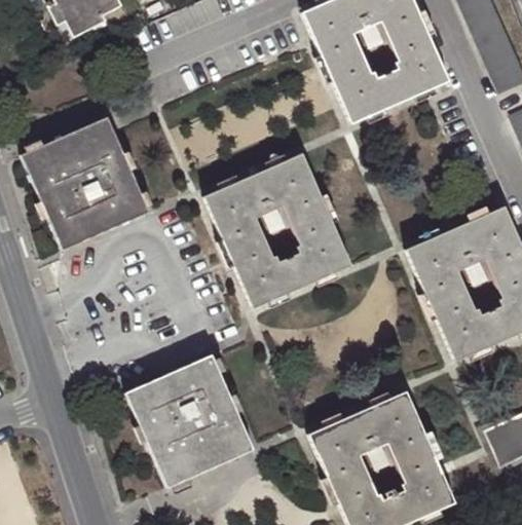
[(58,0),(47,4),(57,24),(67,19),(75,34),(108,19),(105,12),(121,4),(119,0),(58,0)]
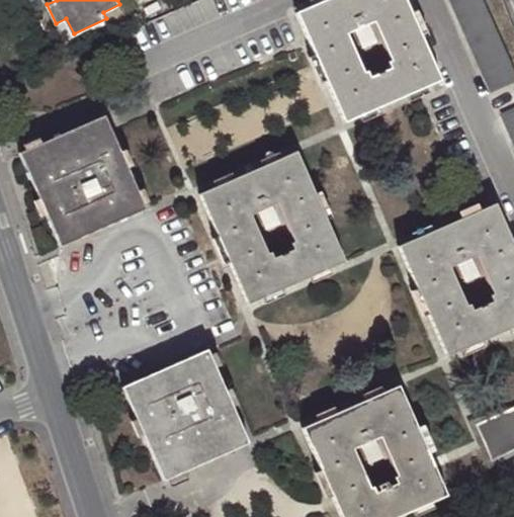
[(322,0),(296,11),(345,121),(441,79),(406,0),(322,0)]
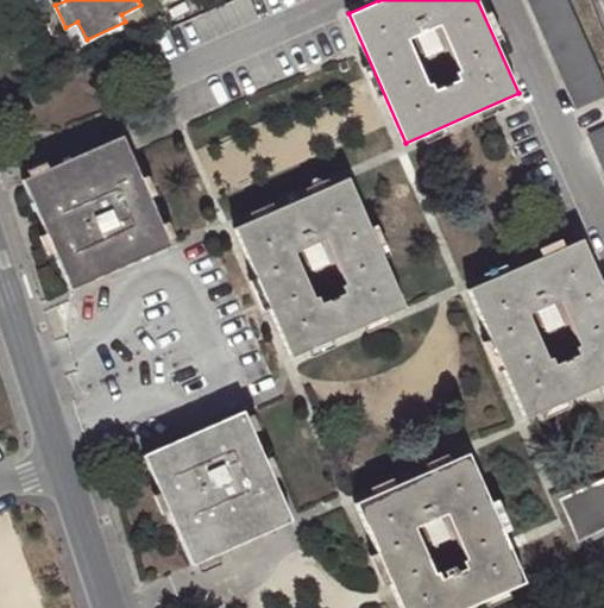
[(603,71),(571,0),(530,0),(578,107),(603,96),(603,71)]
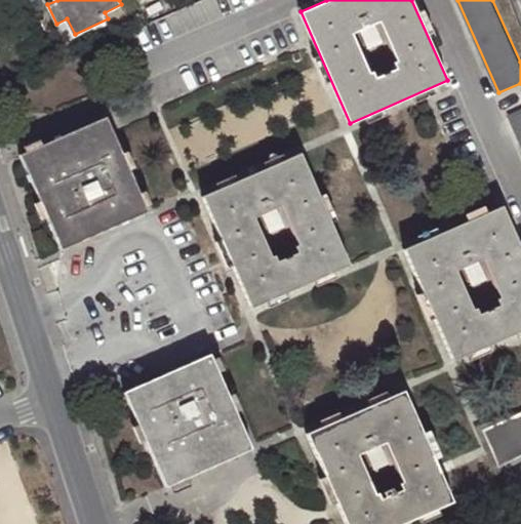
[(66,40),(75,34),(67,18),(56,24),(66,40)]
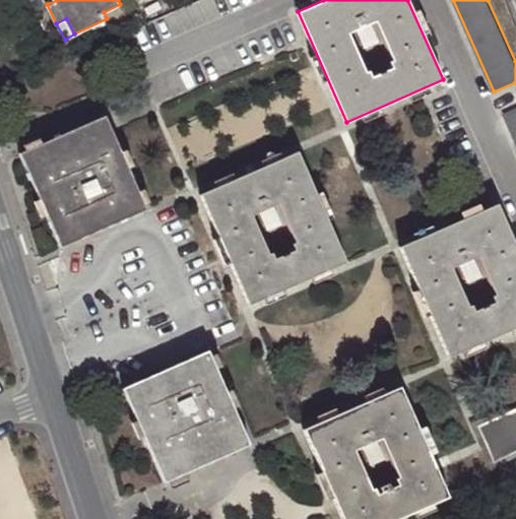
[(515,108),(504,114),(515,140),(515,108)]
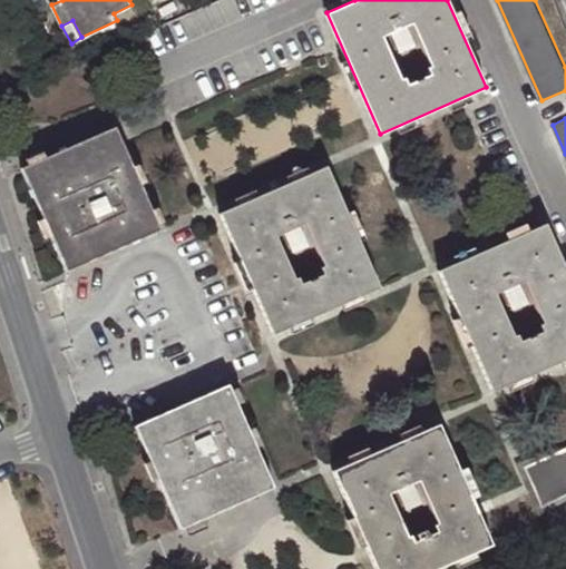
[(117,126),(25,167),(69,268),(162,228),(117,126)]
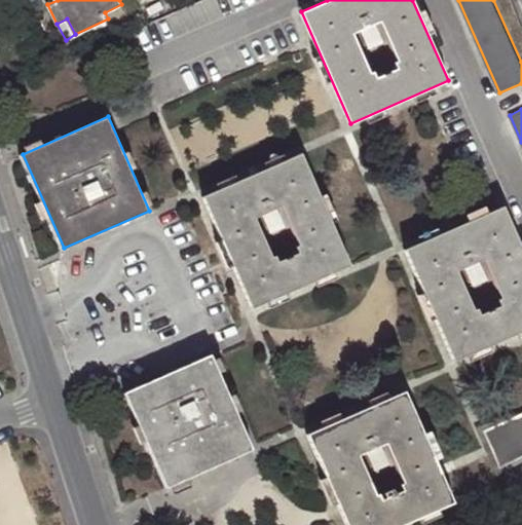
[(303,153),(204,195),(253,306),(351,263),(303,153)]
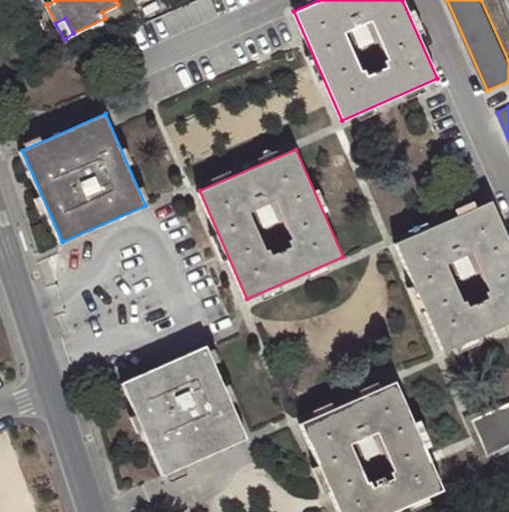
[(508,241),(491,201),(397,243),(444,351),(508,323),(508,241)]
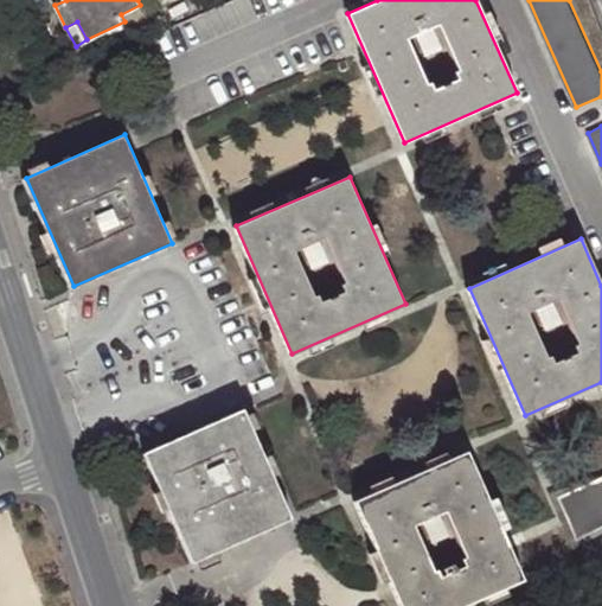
[(244,409),(146,452),(193,560),(292,517),(244,409)]
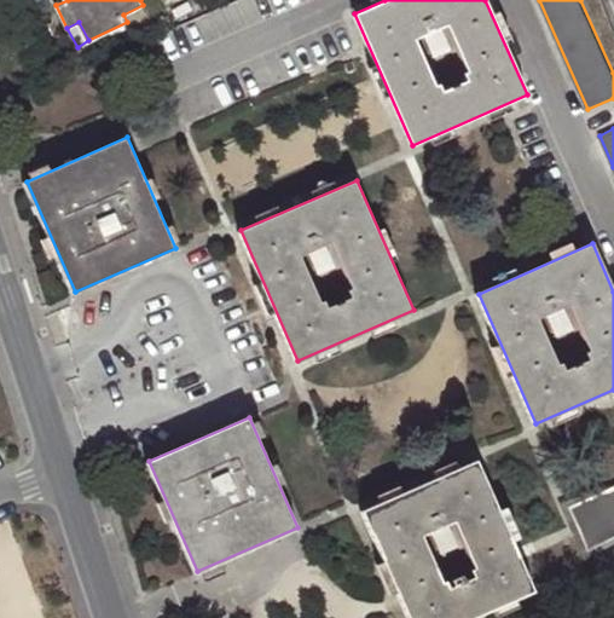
[(479,458),(363,509),(410,617),(471,617),(537,589),(479,458)]
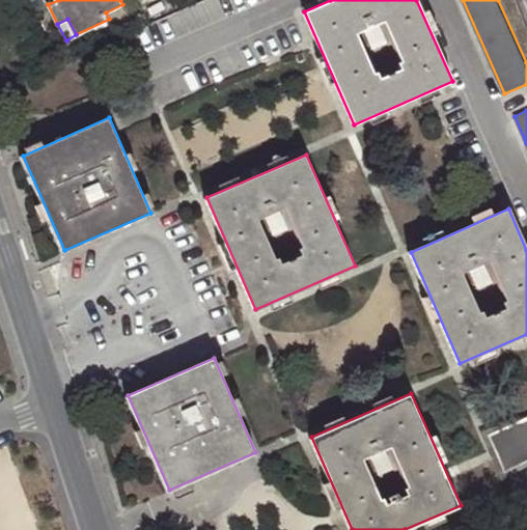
[(526,417),(490,433),(506,470),(526,461),(526,417)]
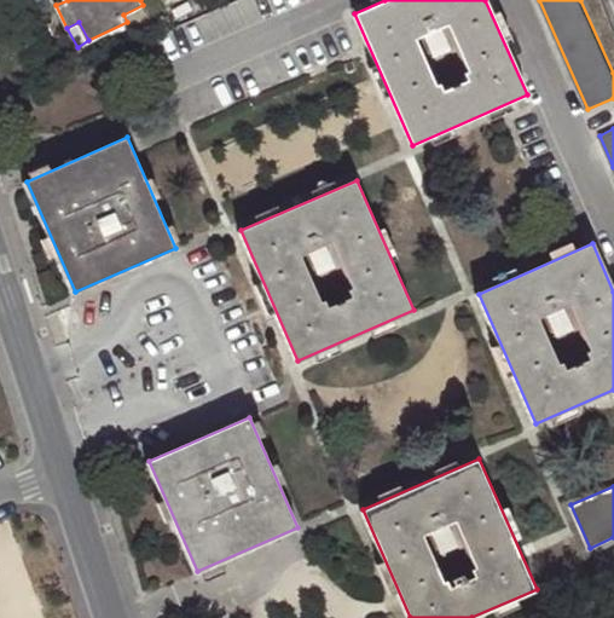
All buildings are outlined.
